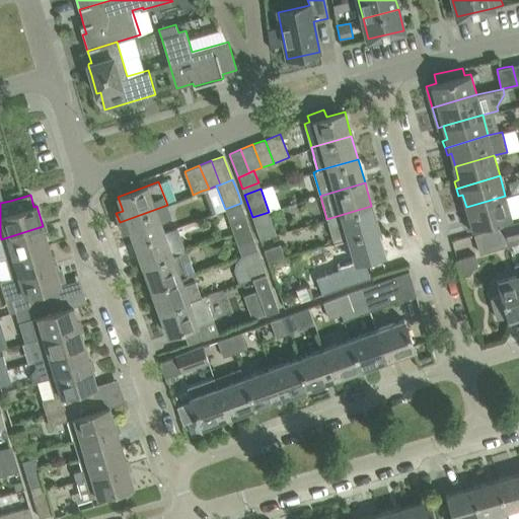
[(465,221),(467,229),(468,230),(511,217),(505,196),(466,207),(469,220),(465,221)]
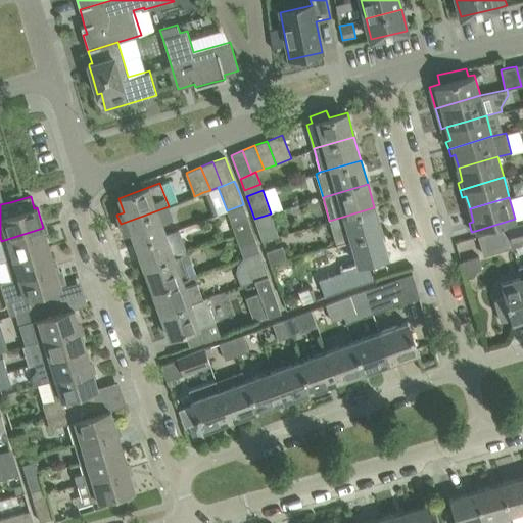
[(169,206),(121,224),(124,234),(131,231),(136,244),(164,234),(159,221),(172,216),(169,206)]
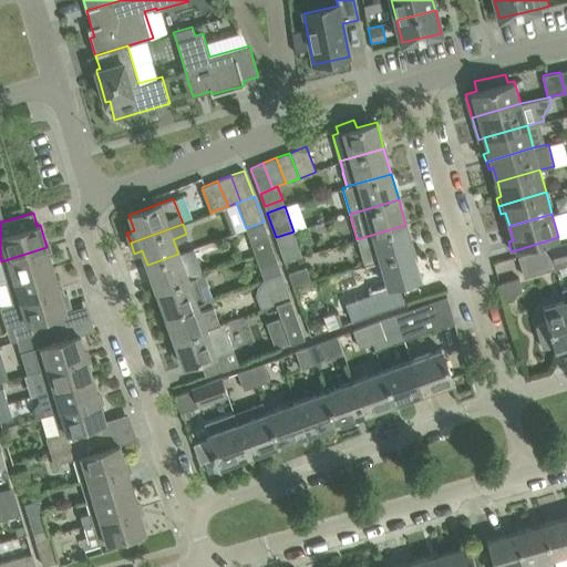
[(413,250),(405,225),(357,239),(364,265),(413,250)]
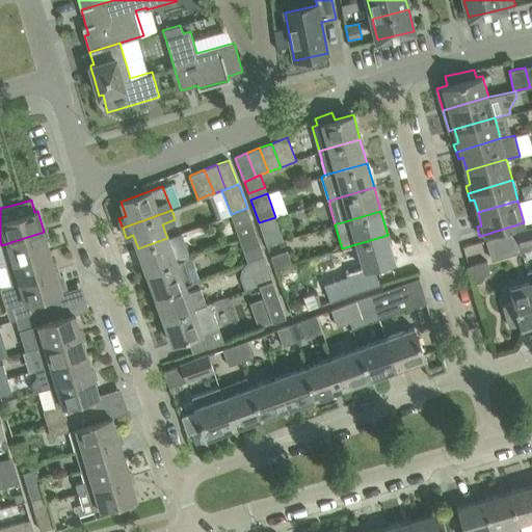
[(267,246),(277,242),(284,240),(275,217),(259,222),(267,246)]
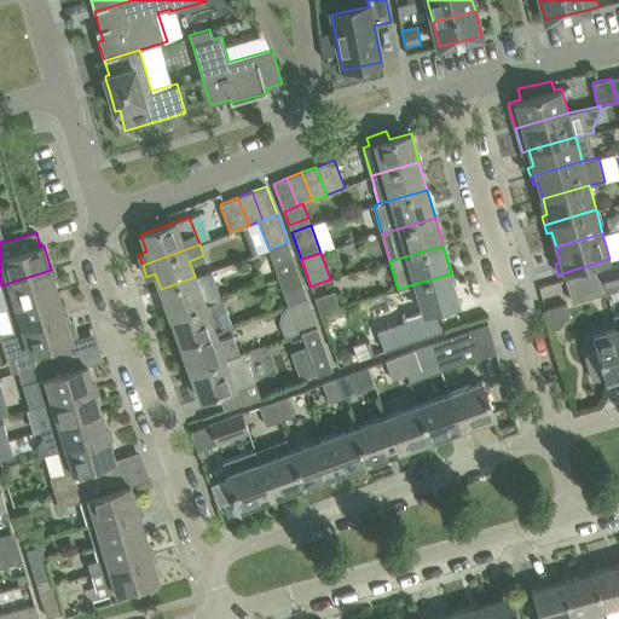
[(273,264),(278,279),(298,272),(293,256),(273,264)]
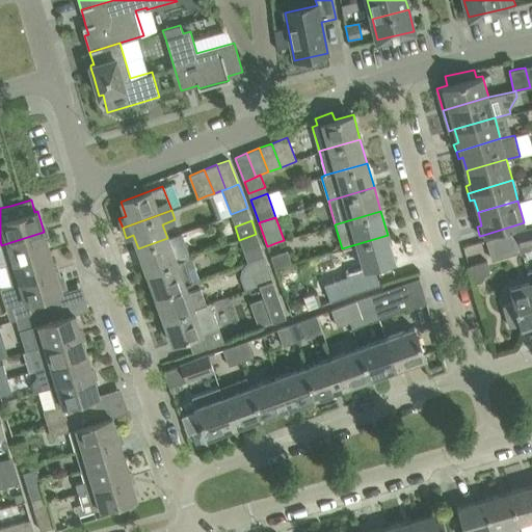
[(531,238),(531,225),(515,230),(515,232),(519,242),(531,238)]
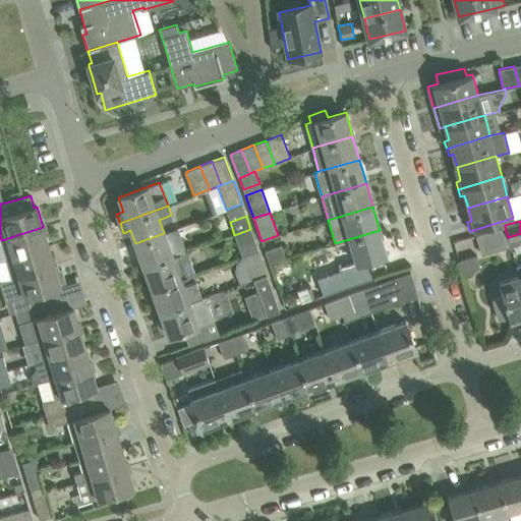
[(7,259),(49,247),(43,227),(1,240),(7,258),(7,259)]
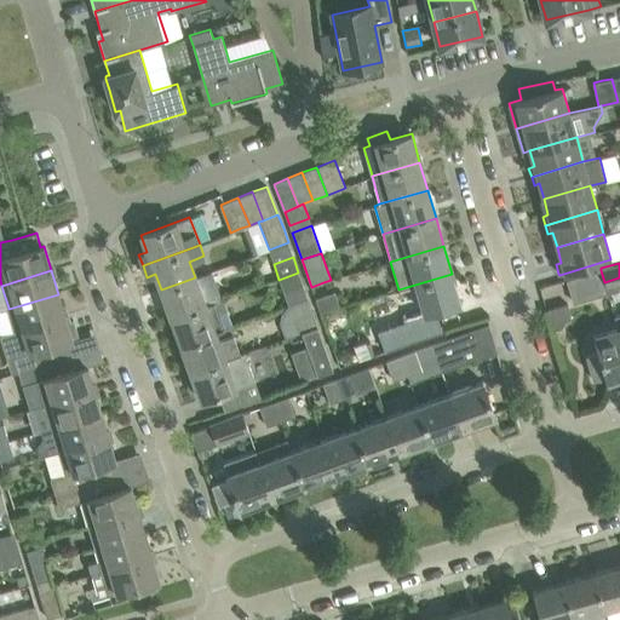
[(573,302),(607,292),(604,282),(601,270),(567,280),(572,294),(573,302)]
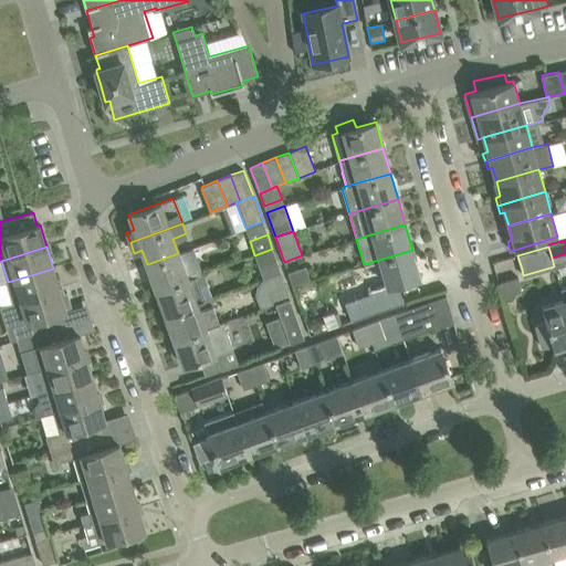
[(156,290),(200,273),(191,249),(178,253),(147,264),(156,290)]
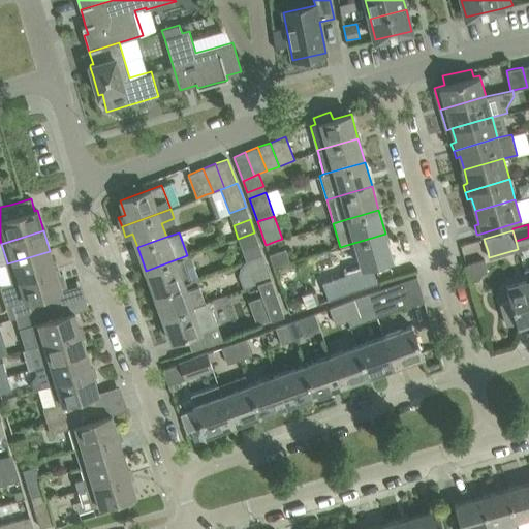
[(258,244),(254,232),(238,239),(242,250),(246,261),(262,255),(258,244)]
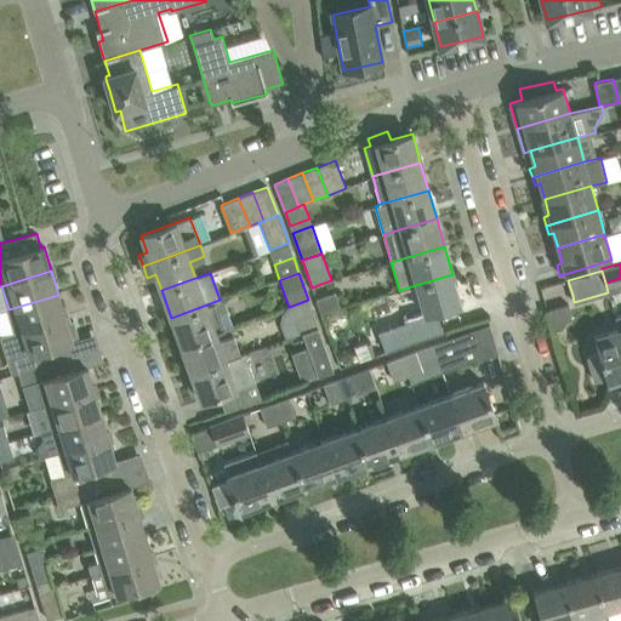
[(405,323),(377,331),(382,349),(440,332),(434,311),(461,303),(453,274),(399,290),(397,291),(405,323)]
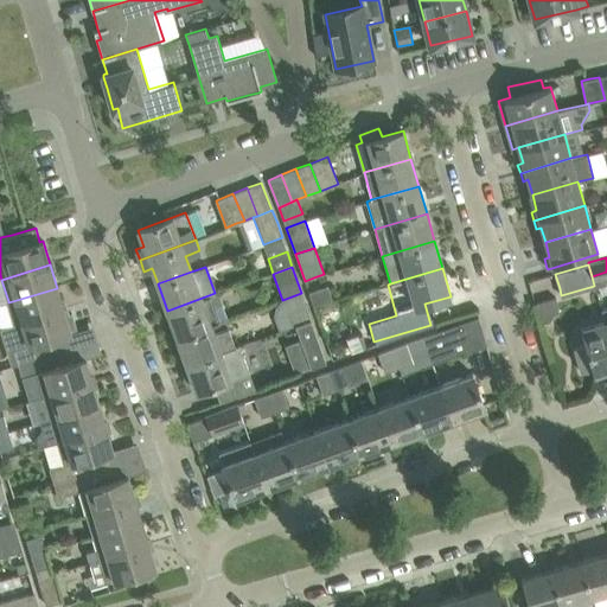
[(308,293),(314,307),(333,300),(327,286),(308,293)]
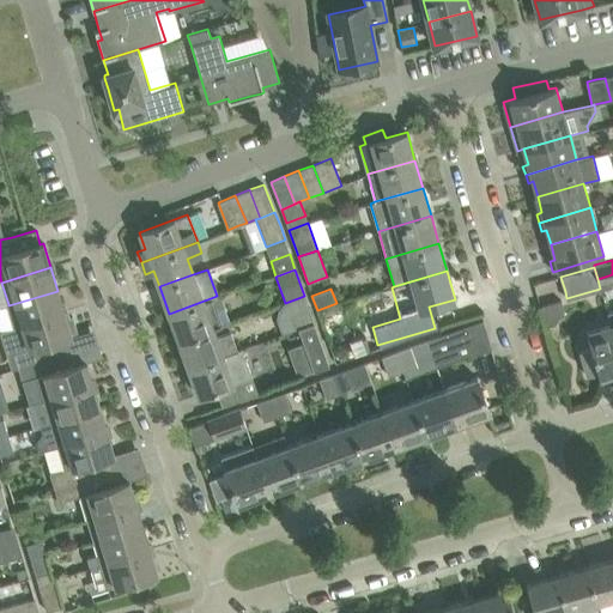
[(58,291),(8,305),(16,327),(65,313),(58,291)]
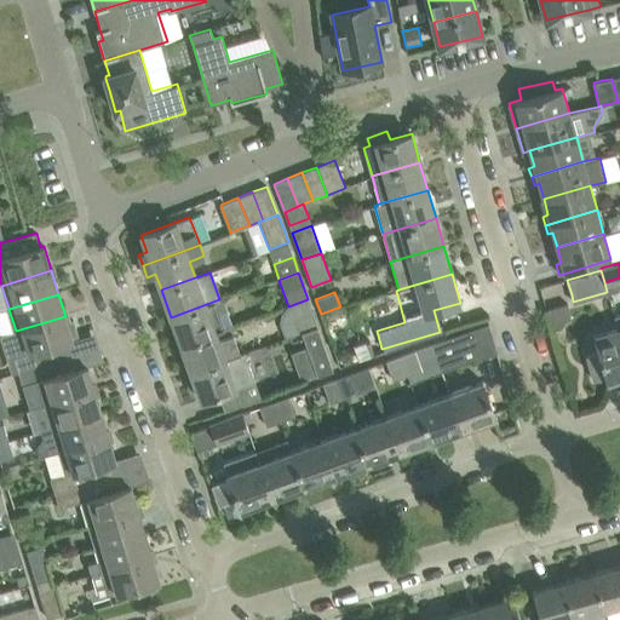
[(223,298),(219,299),(171,317),(181,344),(214,332),(233,326),(223,298)]
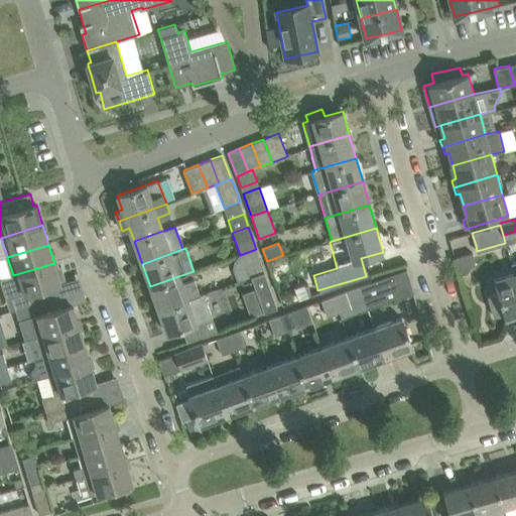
[(472,253),(456,257),(460,274),(469,272),(475,261),(472,253)]
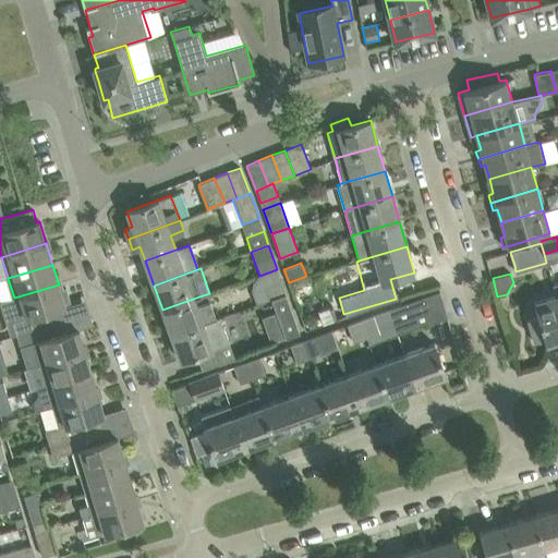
[(270,299),(286,294),(281,281),(265,287),(269,300),(270,299)]
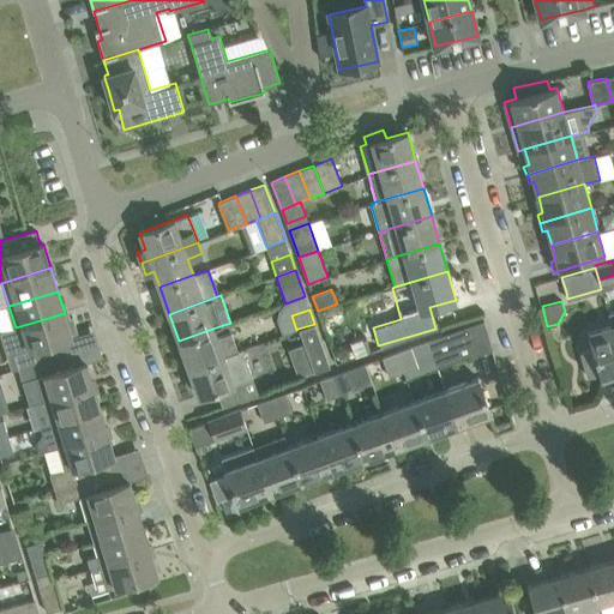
[(23,354),(14,356),(18,368),(71,353),(67,338),(71,336),(71,333),(77,332),(73,317),(66,319),(65,313),(16,327),(23,354)]
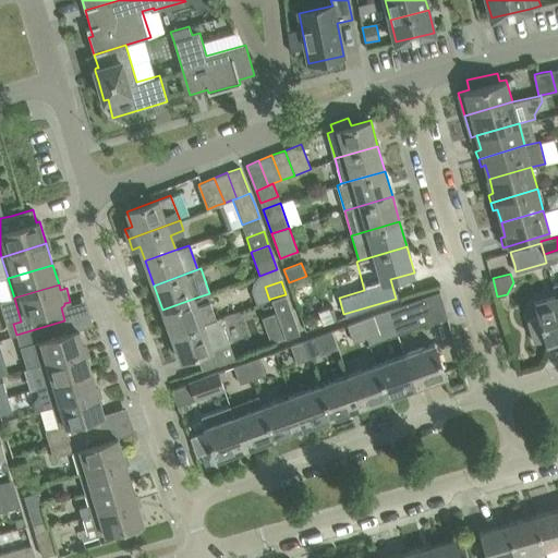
[(557,300),(554,284),(553,286),(555,295),(534,302),(537,316),(528,319),(534,342),(545,339),(546,344),(557,340),(557,300)]
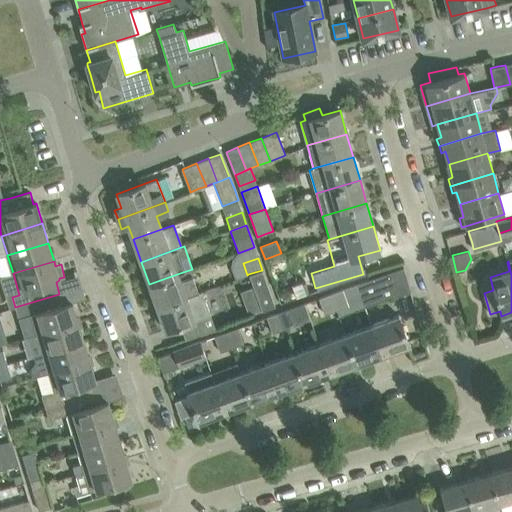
[(364,307),(410,292),(403,268),(356,285),(364,307)]
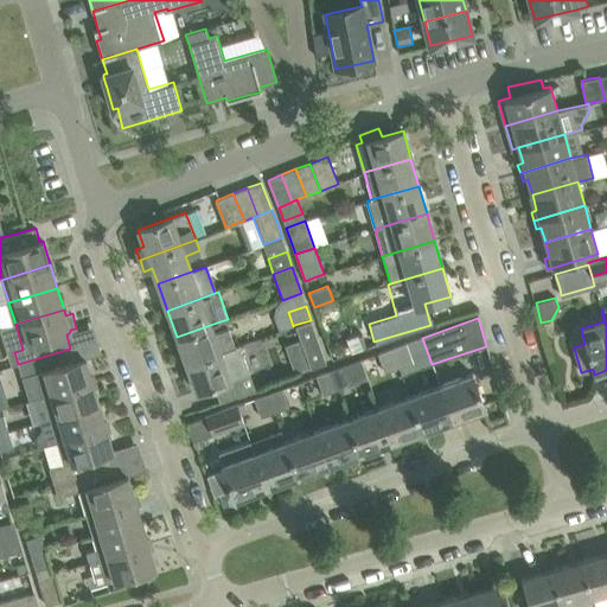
[(304,350),(311,368),(326,362),(319,344),(311,320),(294,325),(300,340),(304,350)]
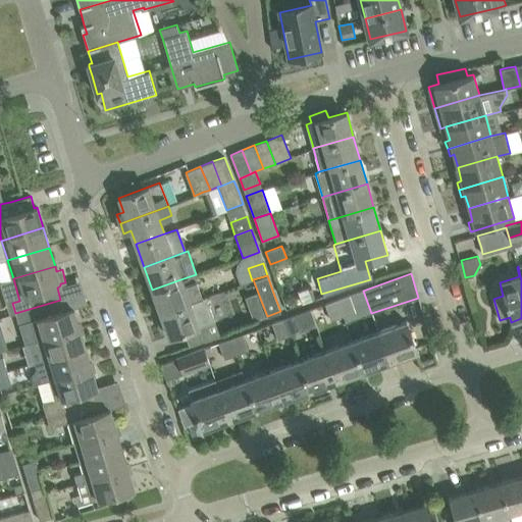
[(180,279),(152,290),(160,313),(201,298),(196,282),(184,288),(180,279)]
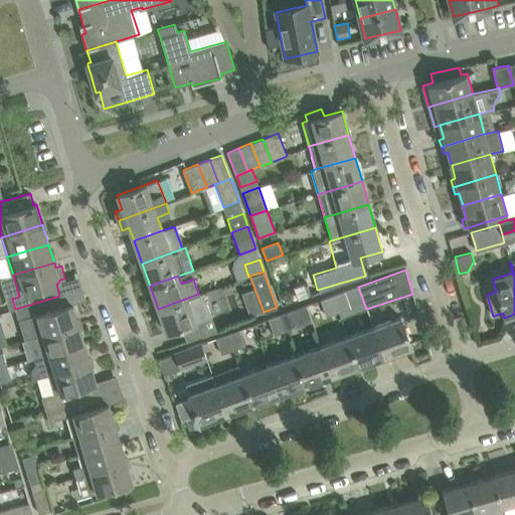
[(333,296),(339,311),(350,307),(344,292),(333,296)]
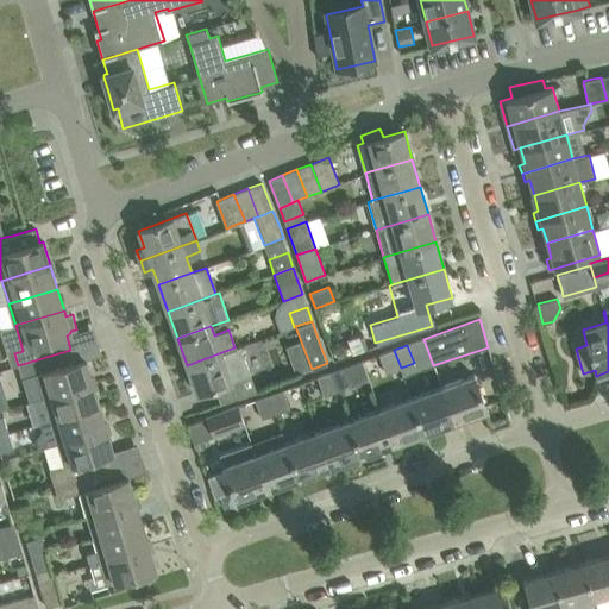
[(234,347),(187,365),(196,393),(214,387),(250,374),(240,346),(234,347)]
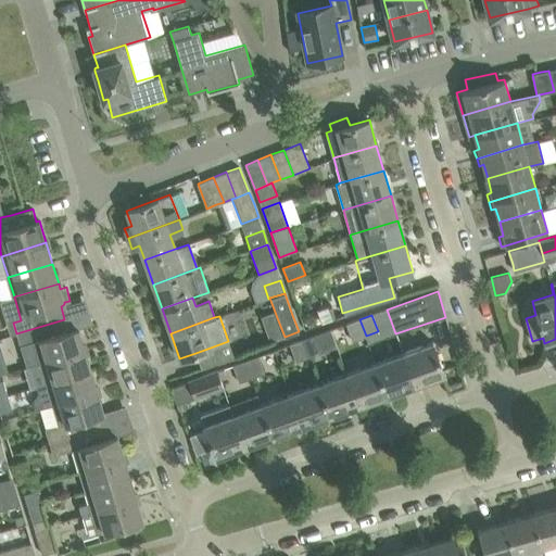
[(67,331),(64,319),(16,333),(21,348),(27,368),(30,367),(85,350),(78,328),(67,331)]
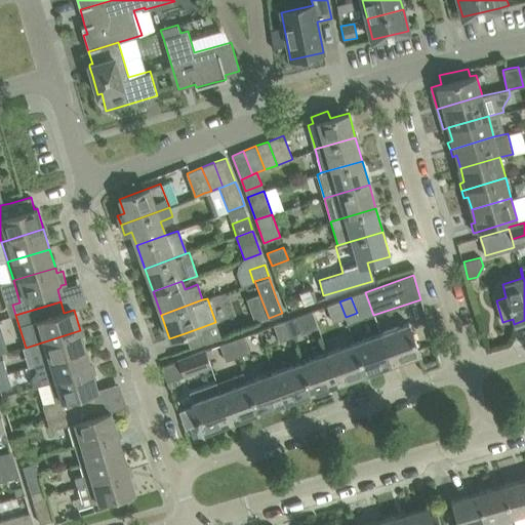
[(332,322),(346,317),(339,301),(326,306),(332,322)]
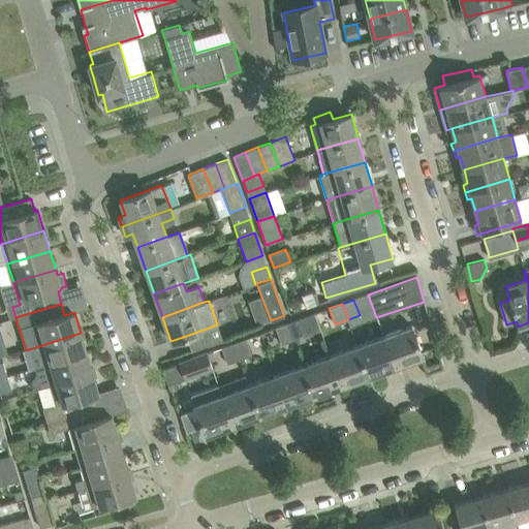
[(301,318),(287,323),(293,340),(307,336),(301,318)]
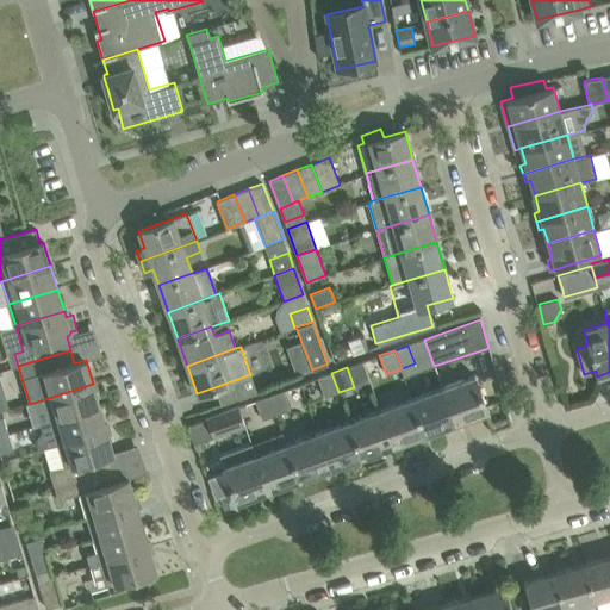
[(325,397),(338,392),(331,373),(318,378),(325,397)]
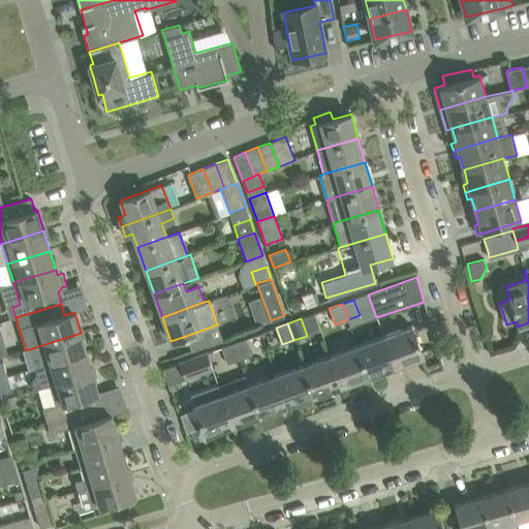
[(383,336),(395,366),(423,355),(411,325),(383,336)]
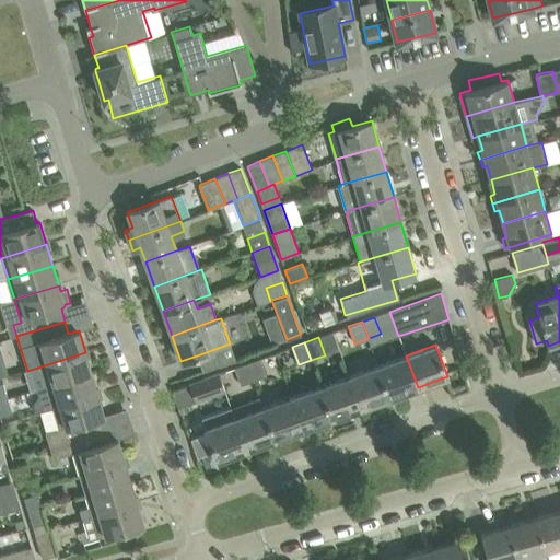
[(43,375),(47,387),(92,374),(85,352),(31,370),(33,377),(43,375)]
